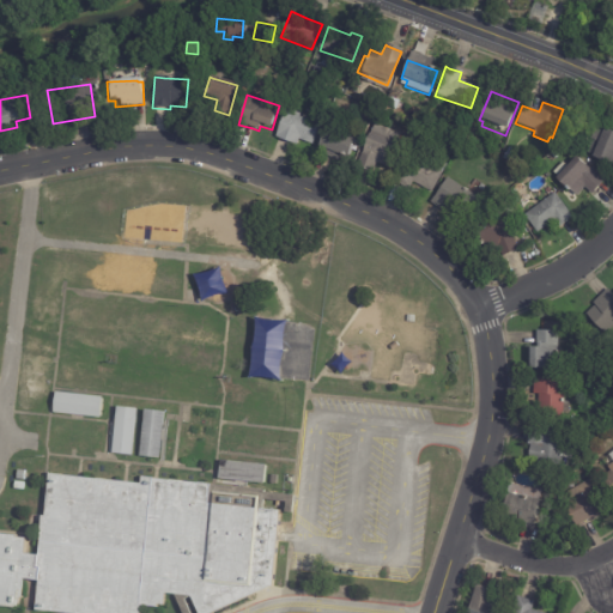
[(302,116),(319,122),(309,145),(297,140),(295,146),(274,138),(285,110),(302,116)]
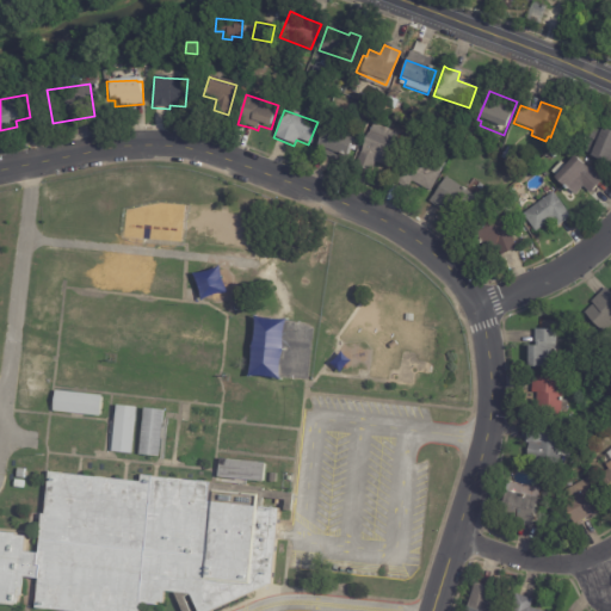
[(331,159),(313,153),(323,121),(353,131),(343,162),(331,159)]
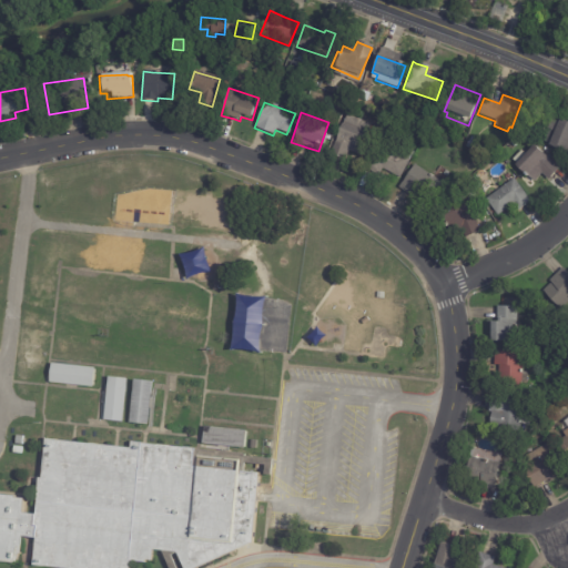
[(351,153),(348,152),(344,161),(330,155),(344,115),(373,127),(362,156),(351,153)]
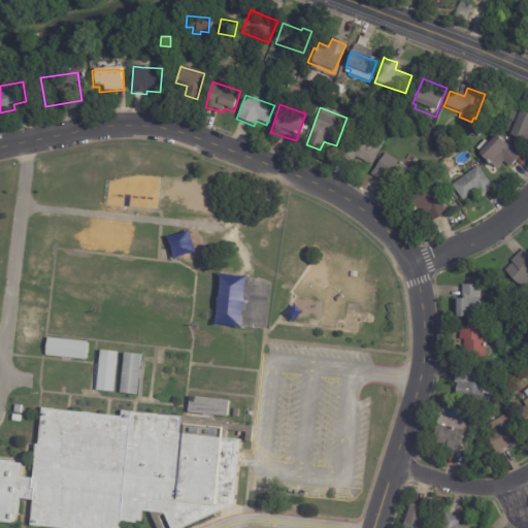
[(527,143),(508,136),(509,134),(504,132),(514,109),(527,114),(527,143)]
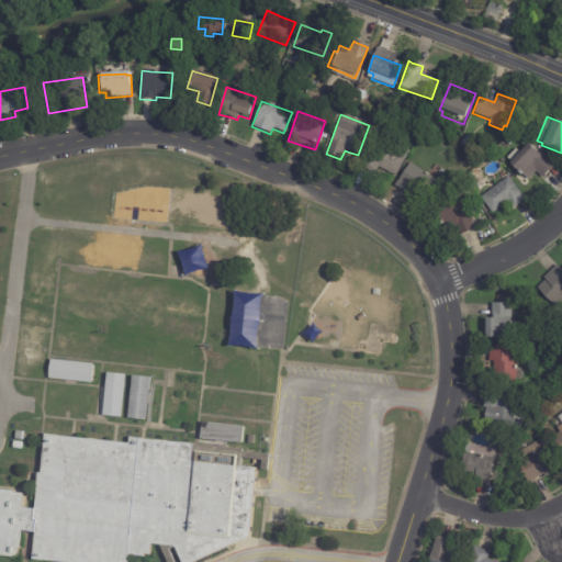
[(438,137),(435,144),(429,141),(427,145),(419,142),(424,132),(438,137)]
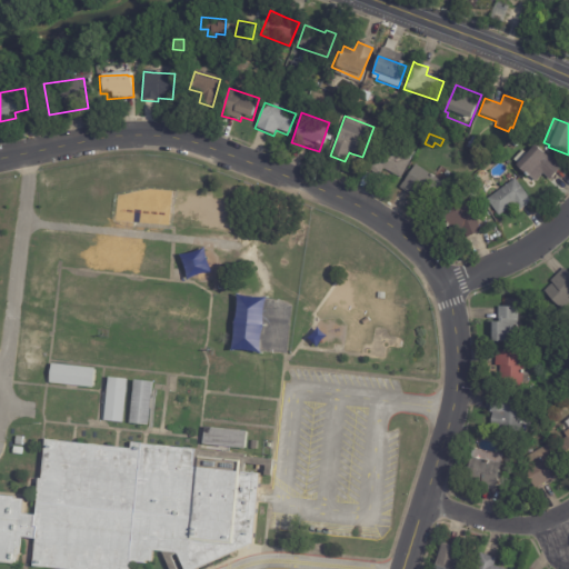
[(523,139),(516,148),(511,145),(519,135),(523,139)]
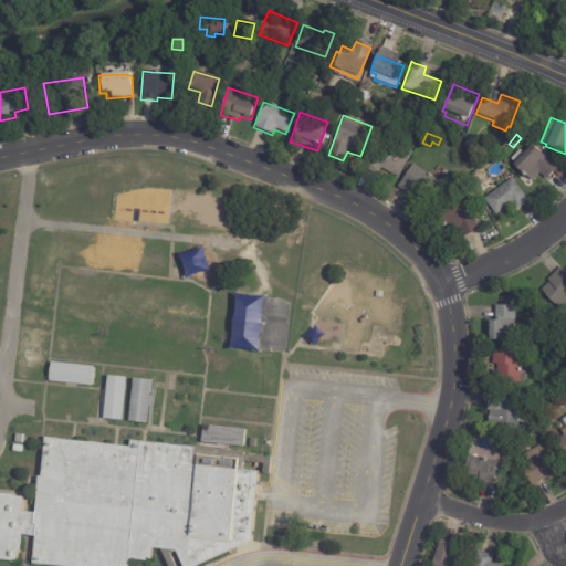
[(469,137),(480,144),(473,153),(463,145),(469,137)]
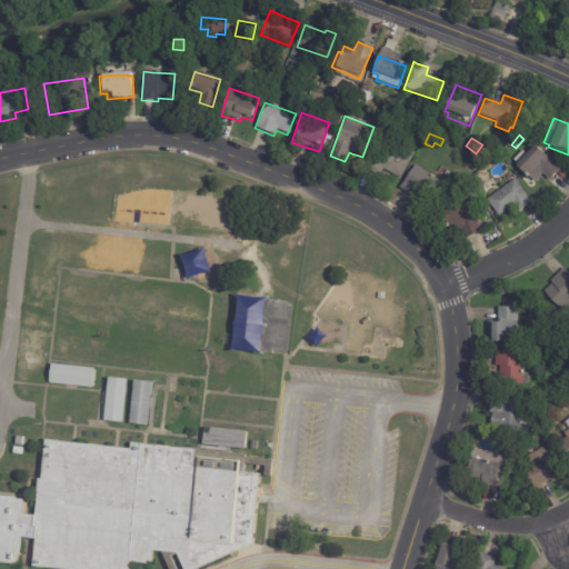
[(413,153),(399,179),(382,170),(378,177),(365,169),(378,145),(391,151),(396,143),(413,153)]
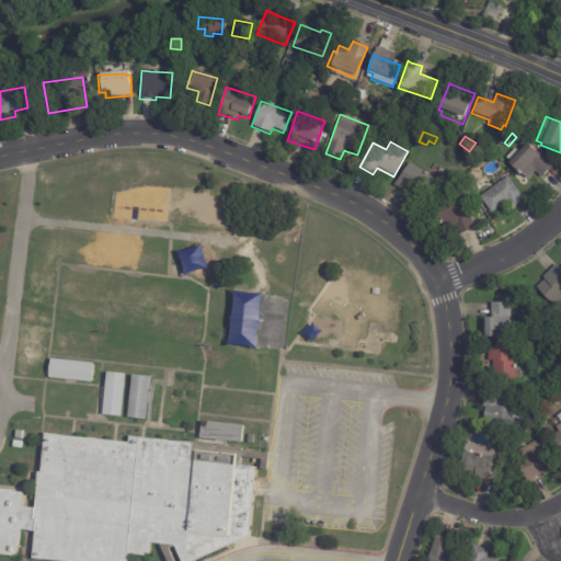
[(551,168),(541,179),(534,172),(526,182),(506,165),(510,161),(505,158),(514,148),(518,152),(525,144),(552,167),(551,168)]
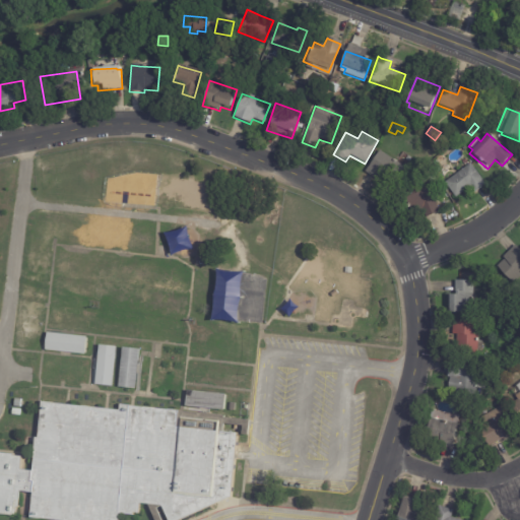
[(396,164),(405,169),(395,186),(380,177),(377,181),(365,174),(379,151),(396,163),(395,163),(396,164)]
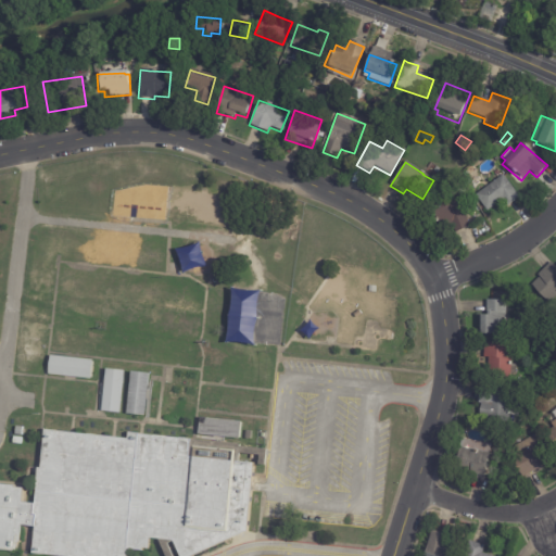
[(471,181),(465,186),(459,176),(465,173),(471,181)]
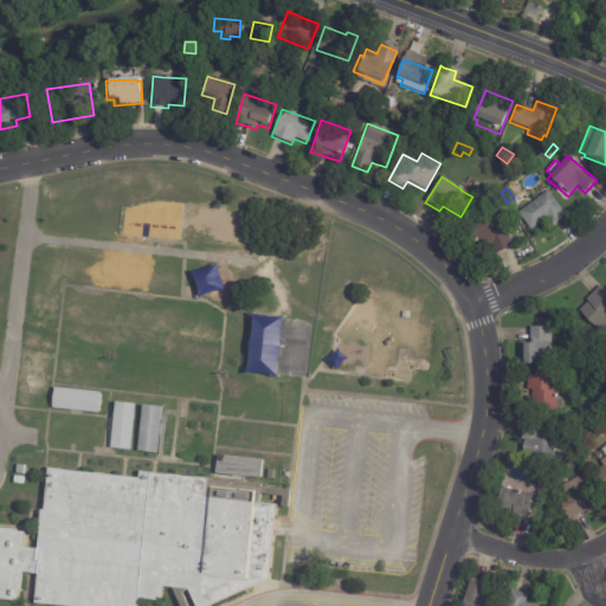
[(565,217),(553,225),(548,218),(530,231),(517,213),(547,192),(566,216),(565,217)]
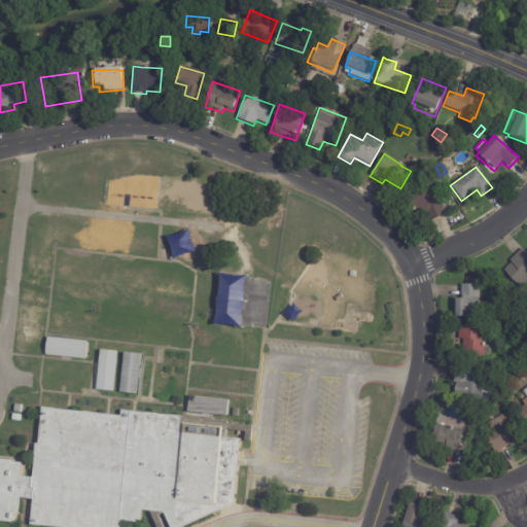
[(441,181),(435,184),(429,174),(434,171),(441,181)]
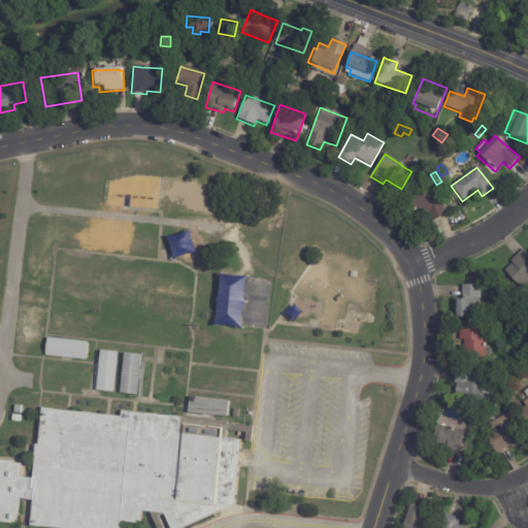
[(434,192),(444,216),(432,222),(428,211),(416,217),(407,198),(432,187),(434,192)]
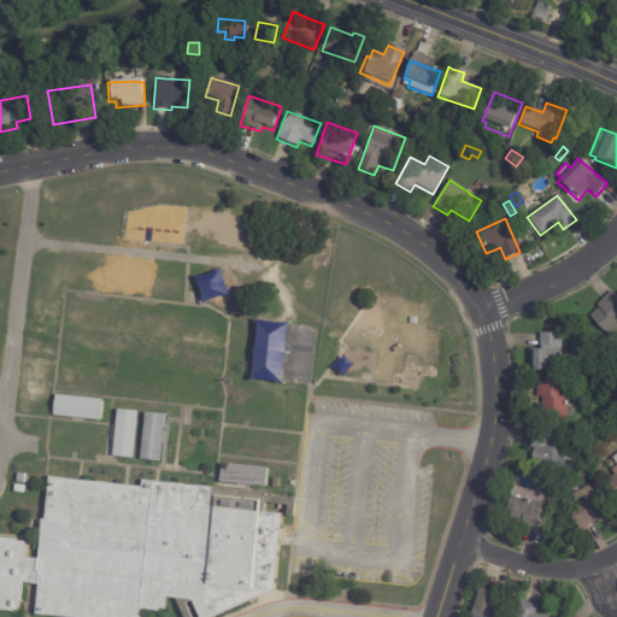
[(616,327),(607,336),(588,316),(598,306),(595,304),(610,291),(616,298),(616,327)]
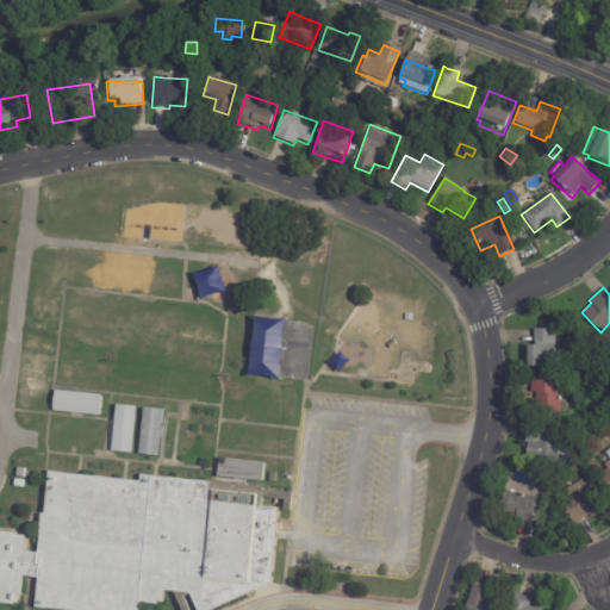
[(554,329),(553,349),(559,350),(559,352),(570,352),(568,366),(559,366),(559,367),(524,366),(524,343),(533,343),(533,328),(554,329)]
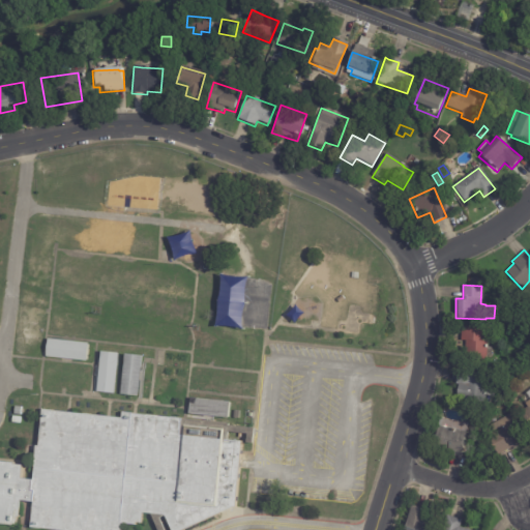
[(343,295),(336,299),(340,303),(345,299),(343,295)]
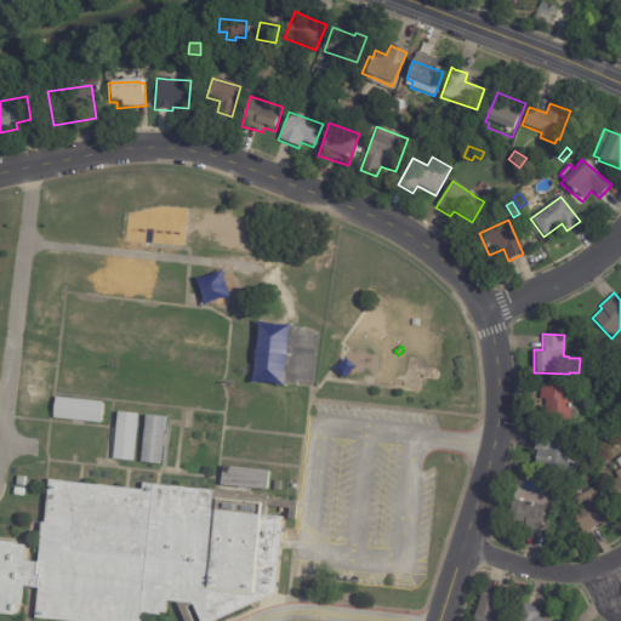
[(571,383),(569,421),(543,420),(545,398),(539,398),(540,382),(571,383)]
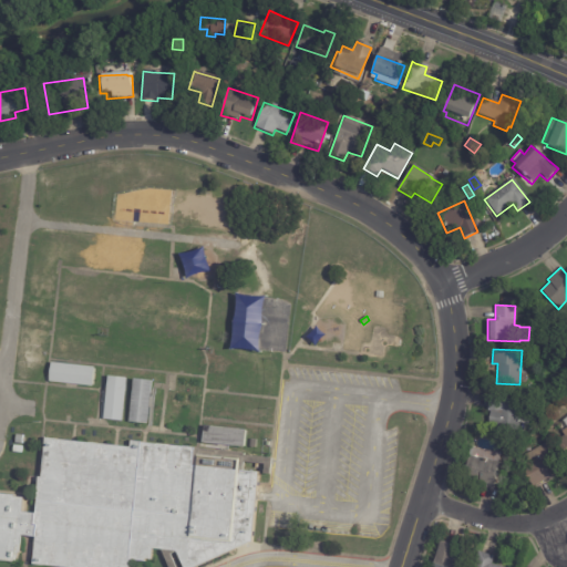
[(95,367),(93,387),(50,381),(52,362),(95,367)]
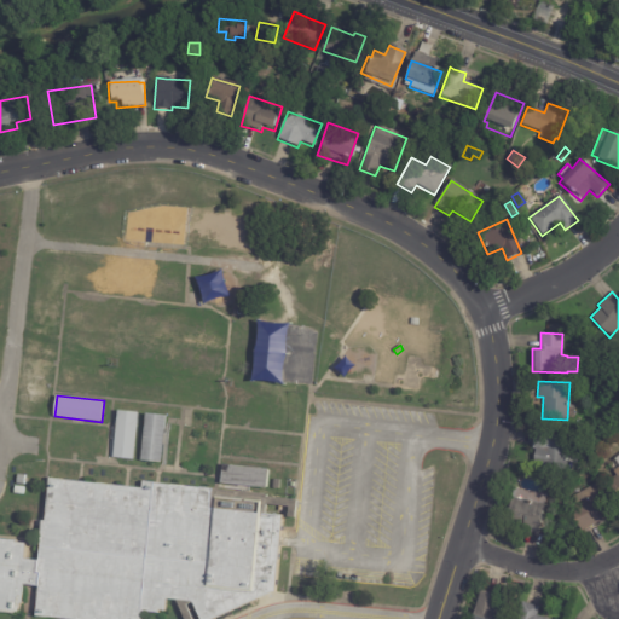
[(119,410),(139,412),(134,460),(114,457),(119,410)]
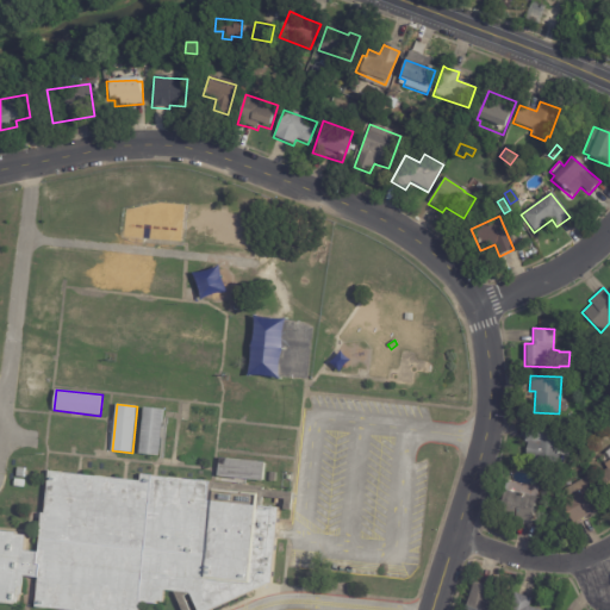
[(165,410),(160,456),(139,454),(144,408),(165,410)]
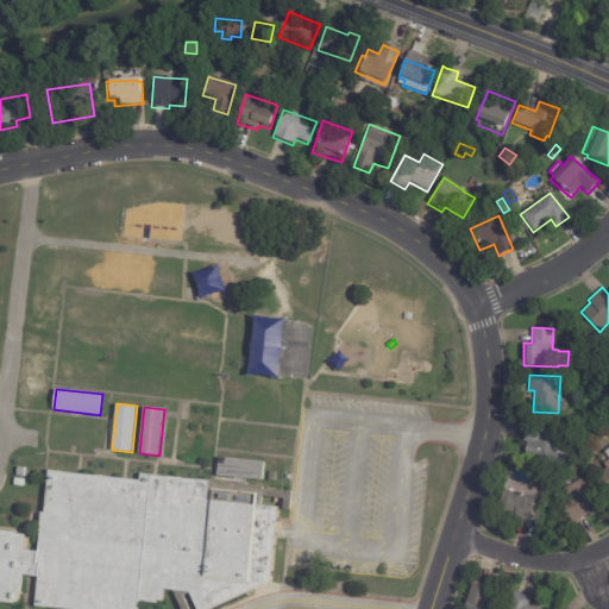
[(522,438),(525,424),(570,433),(567,446),(571,446),(571,451),(567,451),(566,456),(557,454),(556,466),(532,462),(533,457),(523,456),(526,441),(522,441),(522,438)]
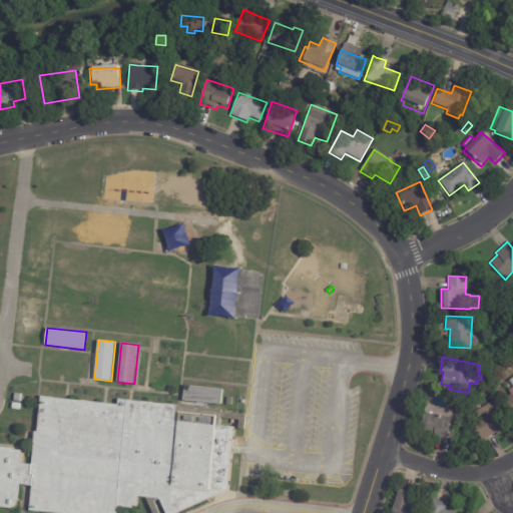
[(185,385),(223,389),(221,405),(183,401),(185,385)]
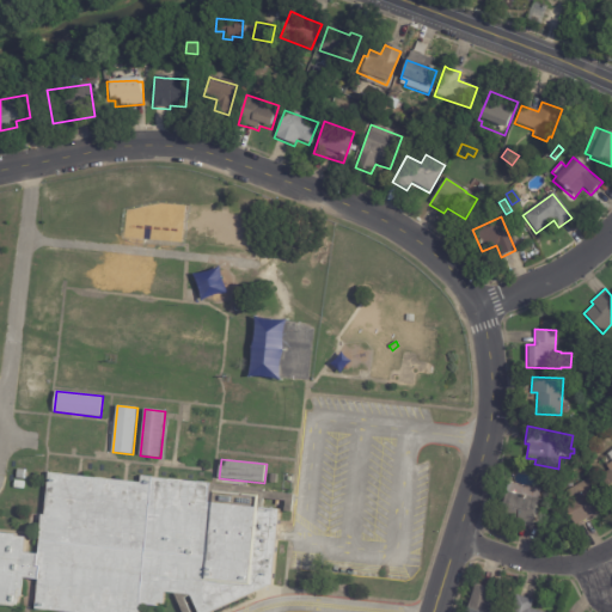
[(611,494),(599,477),(607,470),(605,466),(611,460),(611,494)]
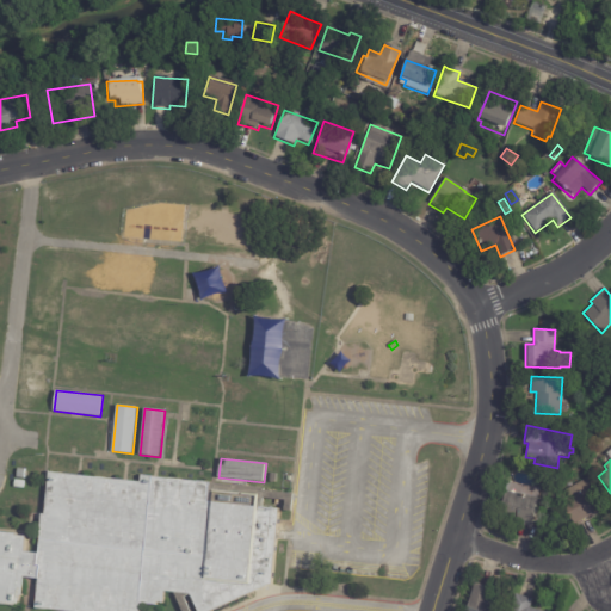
[(51,473),(79,476),(124,480),(142,482),(142,475),(155,476),(211,482),(209,501),(211,501),(263,507),(281,508),(272,585),(255,592),(211,610),(198,610),(191,594),(179,593),(165,591),(164,606),(141,604),(140,610),(63,610),(37,609),(39,579),(24,578),(22,596),(20,596),(19,606),(0,604),(0,530),(17,532),(17,535),(28,536),(25,551),(28,553),(39,554),(44,514),(47,514),(51,473)]
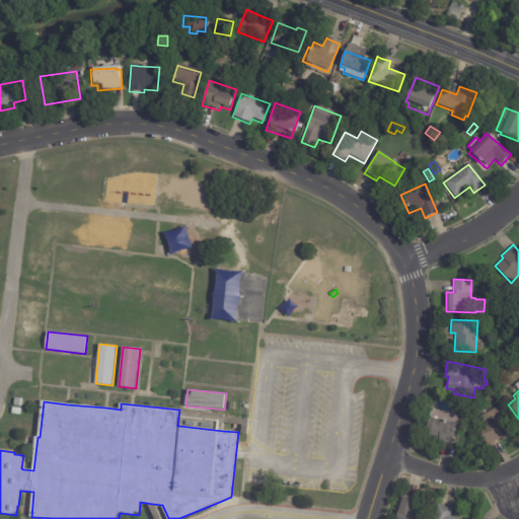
[(499,440),(488,446),(476,428),(484,424),(479,417),(500,404),(516,432),(503,440),(501,438),(499,440)]
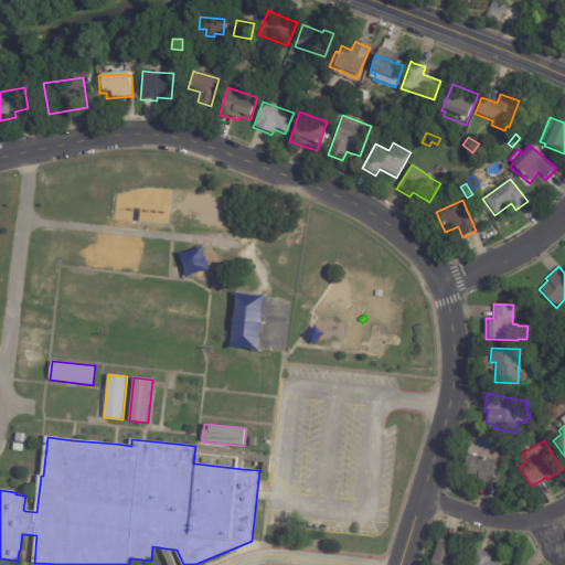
[(498,451),(499,451),(492,488),(476,484),(477,482),(461,479),(467,446),(498,451)]
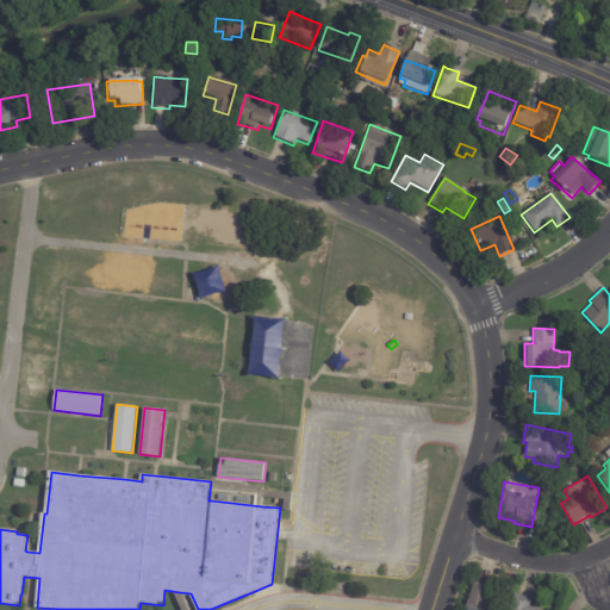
[(489,502),(498,505),(497,514),(486,510),(489,502)]
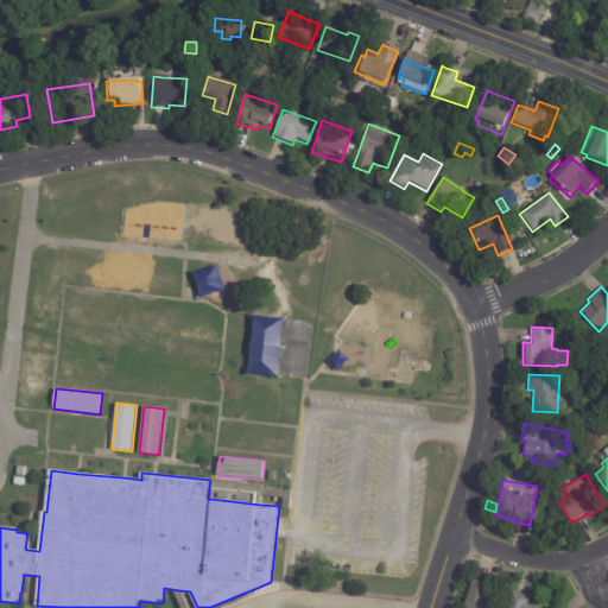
[(475,581),(491,586),(487,599),(498,602),(495,607),(462,607),(470,580),(475,581)]
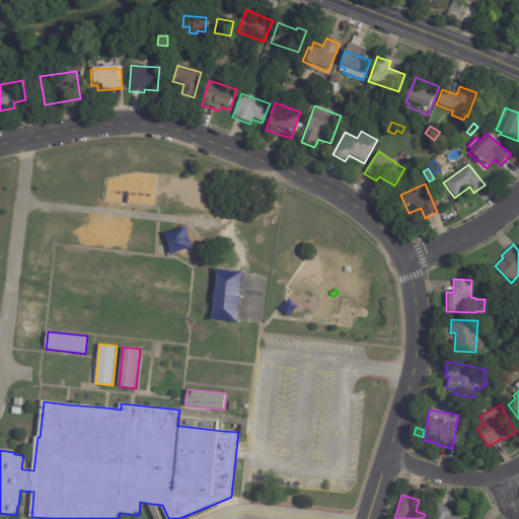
[(441,506),(451,510),(449,517),(455,518),(432,518),(437,505),(441,506)]
